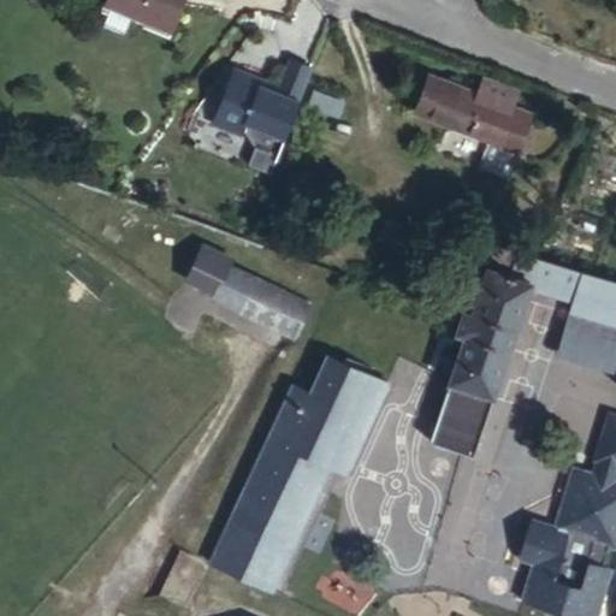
[(184,0),(106,0),(104,7),(110,10),(102,27),(123,35),(130,17),(171,34),(184,0)]
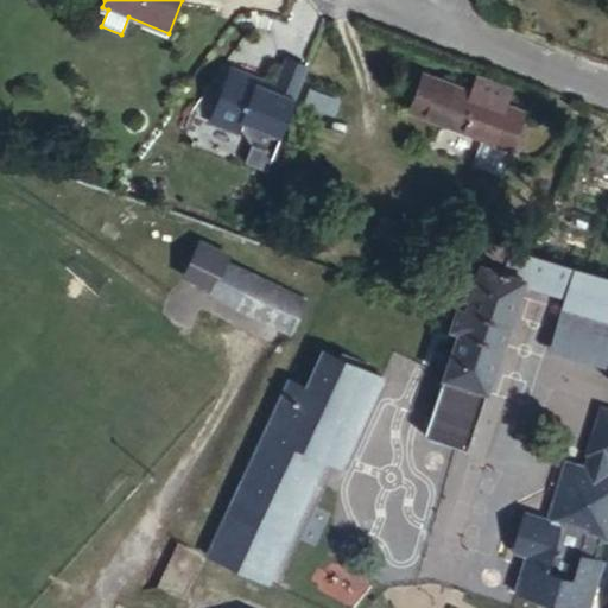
[(234,64),(211,121),(241,133),(254,139),(244,163),(266,172),(309,65),(289,57),(278,82),(234,64)]
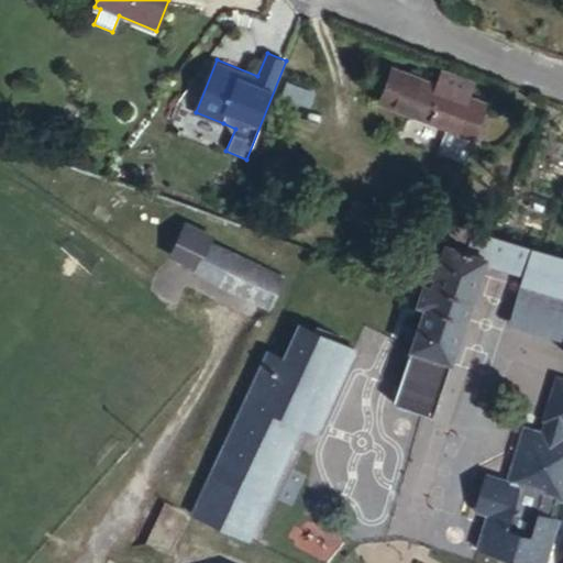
[(454,106),(456,100),(439,94),(444,79),(414,67),(408,83),(359,64),(345,98),(419,128),(409,152),(431,161),(440,138),(442,138),(442,136),(454,106)]
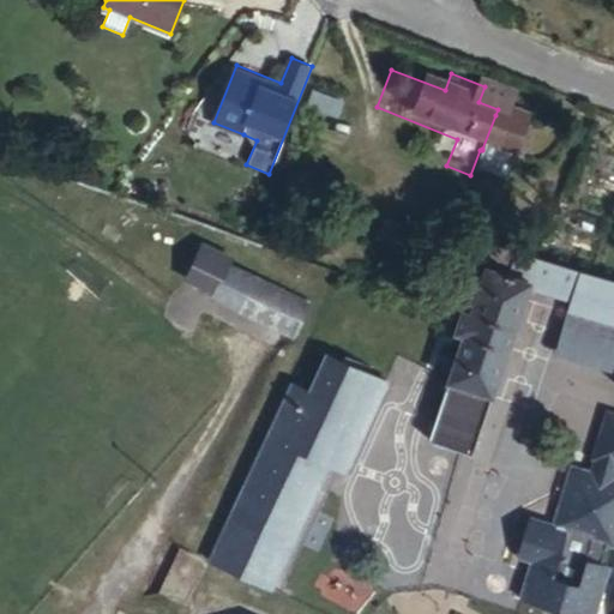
[(336,112),(339,96),(315,89),(311,104),(336,112)]
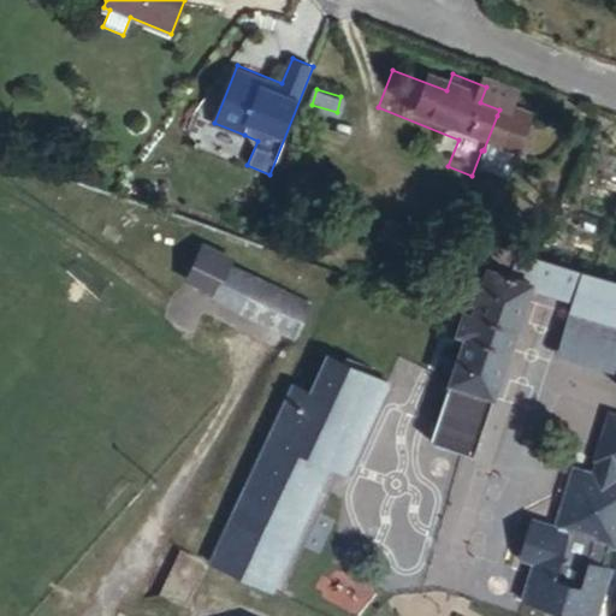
[(508,119),(497,116),(484,149),(495,153),(508,119)]
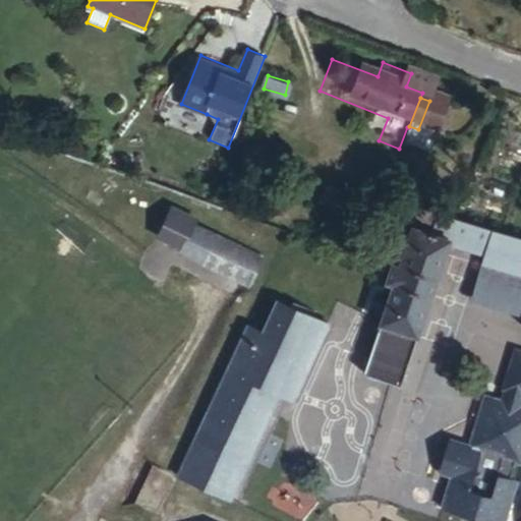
[(193,255),(207,232),(181,220),(184,211),(163,203),(148,231),(170,242),(167,246),(176,251),(193,255)]
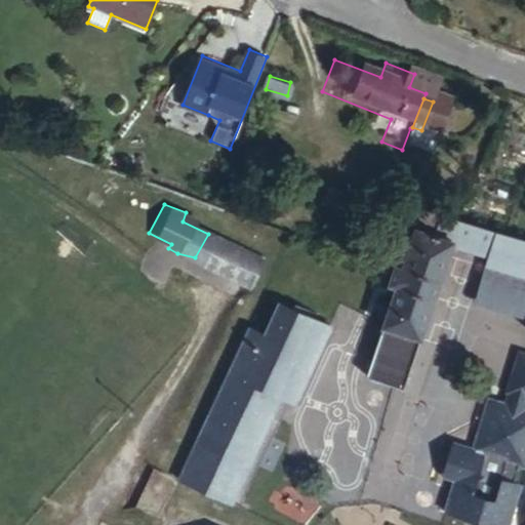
[(404,204),(397,221),(418,228),(407,261),(397,258),(379,304),(391,307),(384,329),(416,339),(421,341),(454,252),(485,260),(495,234),(437,215),(404,204)]
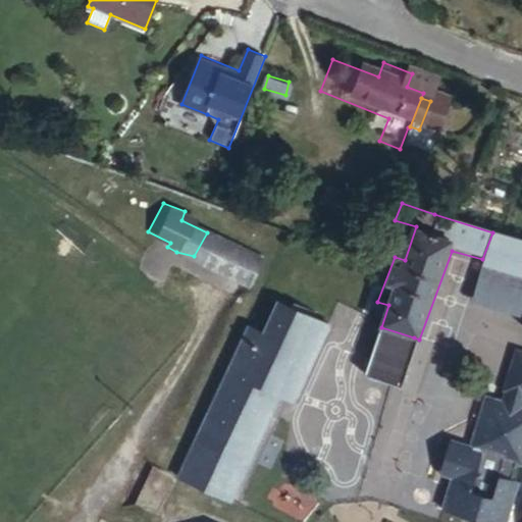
[(210,227),(207,232),(194,256),(237,280),(253,256),(210,227)]
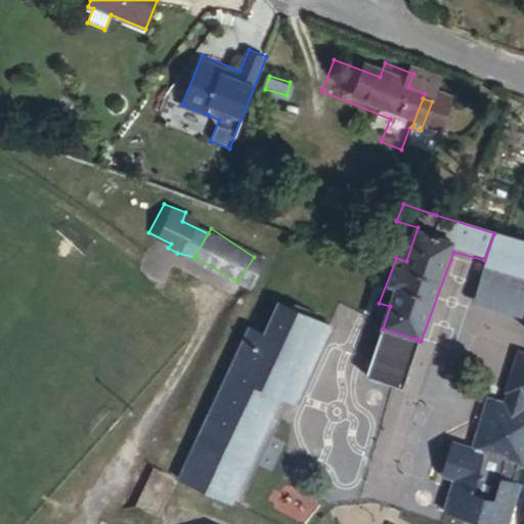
[(523,242),(494,233),(484,260),(472,260),(523,277),(523,242)]
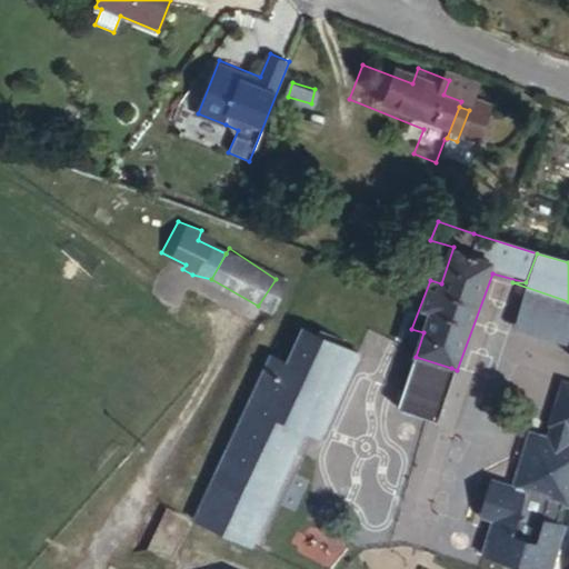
[(311,482),(291,472),(309,437),(320,442),(363,355),(303,326),(286,361),(271,353),(191,516),(255,547),(277,501),(297,511),(311,482)]
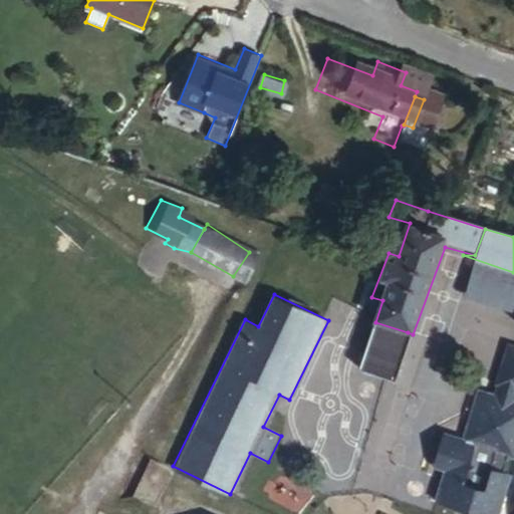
[(408,332),(375,322),(360,369),(383,376),(393,379),(408,332)]
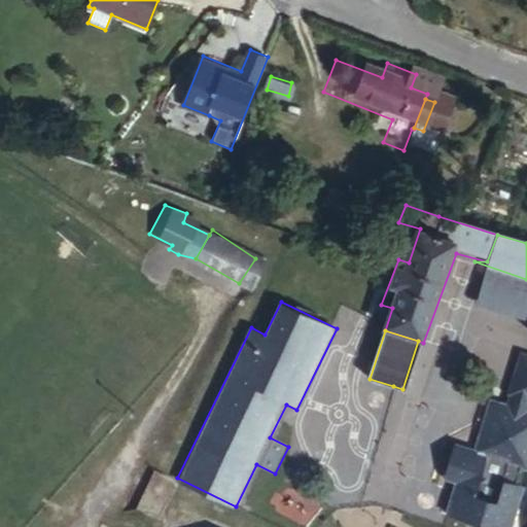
[(526,390),(526,364),(476,347),(467,373),(469,375),(467,383),(524,400),(526,390)]
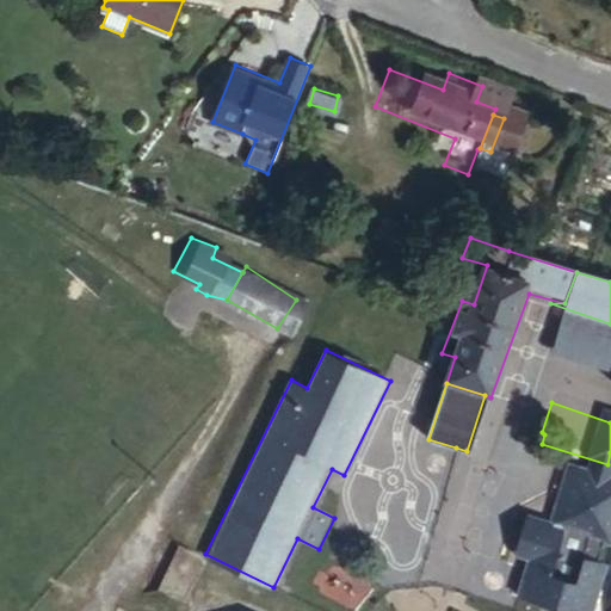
[(605,493),(593,488),(590,487),(592,480),(569,471),(554,519),(536,539),(525,567),(534,572),(523,610),(525,610),(543,610),(544,606),(559,610),(560,610),(597,610),(610,574),(599,569),(605,551),(610,551),(610,487),(608,487),(605,493)]
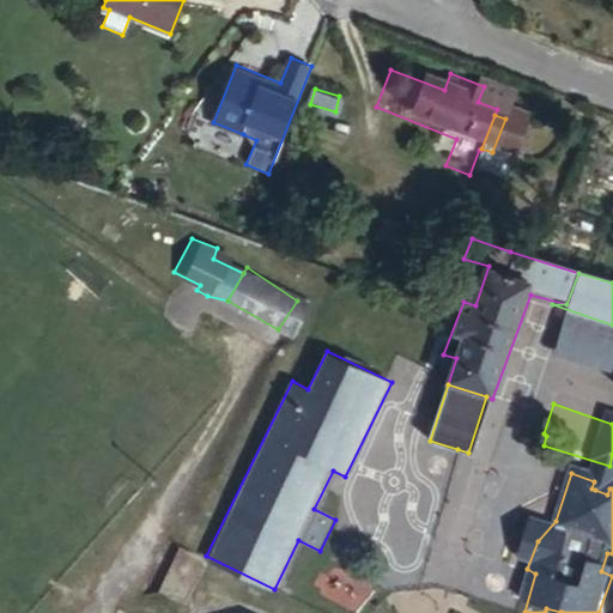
[(610,489),(598,484),(595,490),(607,495),(610,489)]
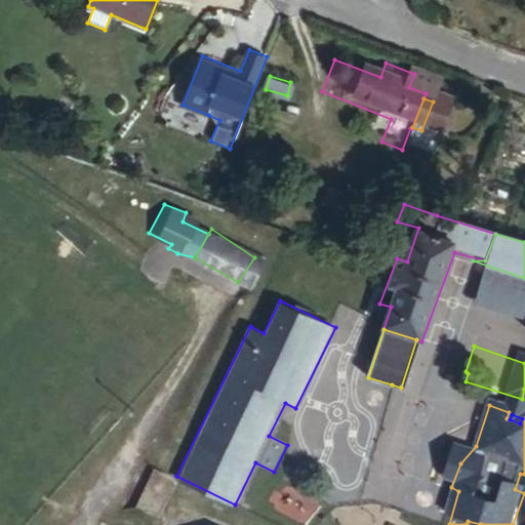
[(460,463),(476,446),(457,441),(443,482),(451,487),(460,463)]
